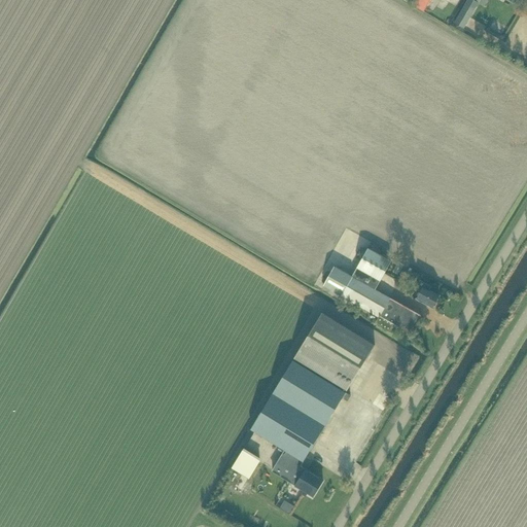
[(414,0),(412,4),(424,11),(431,0),(414,0)]
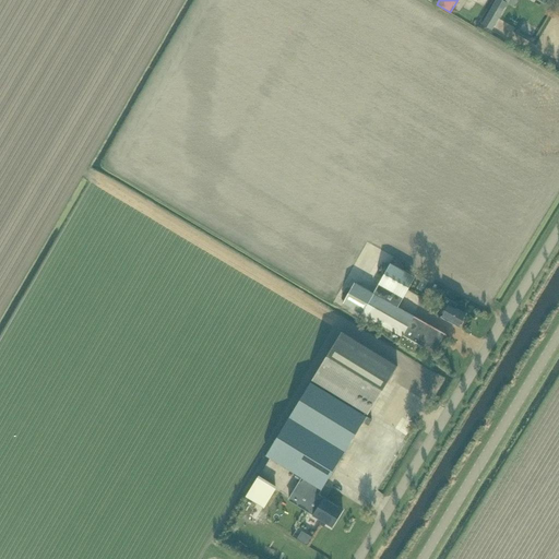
[(507,3),(500,0),(497,0),(483,26),(491,31),(507,3)]
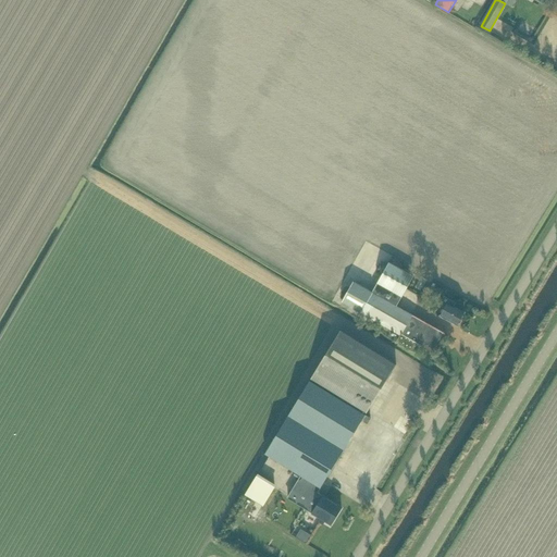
[(372,259),(380,248),(374,244),(366,255),(372,259)]
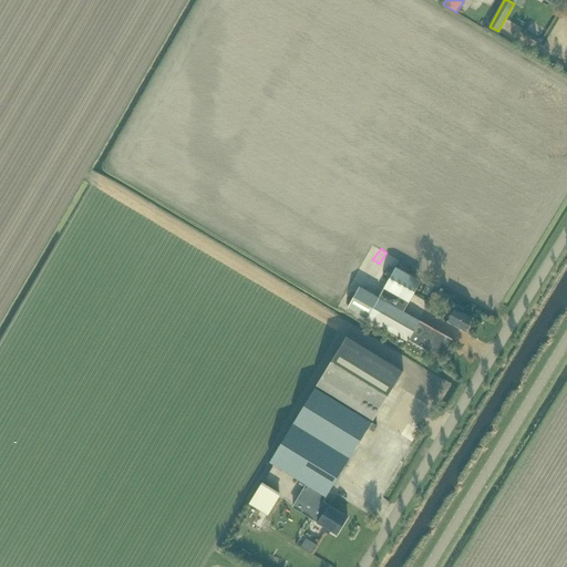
[(443,359),(454,340),(454,339),(404,311),(422,281),(397,267),(380,297),(360,287),(348,308),(408,341),(404,347),(421,356),(424,349),(443,359)]
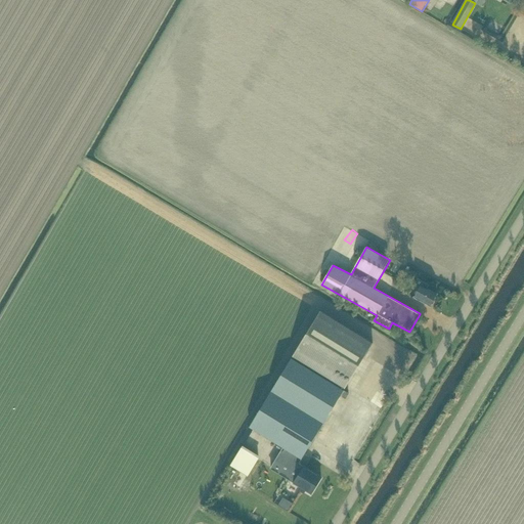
[(438,294),(428,288),(430,285),(419,278),(413,287),(419,290),(415,298),(431,307),(432,304),(434,304),(435,302),(434,300),(438,294)]
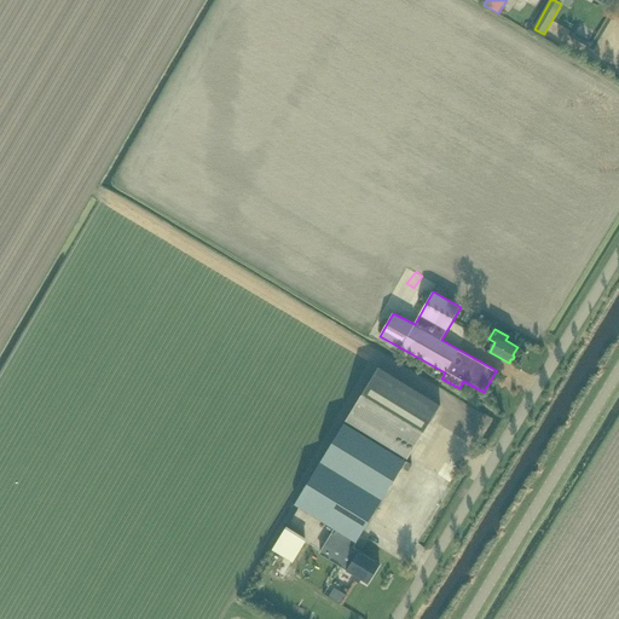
[(409,457),(440,408),(377,370),(347,418),(409,457)]
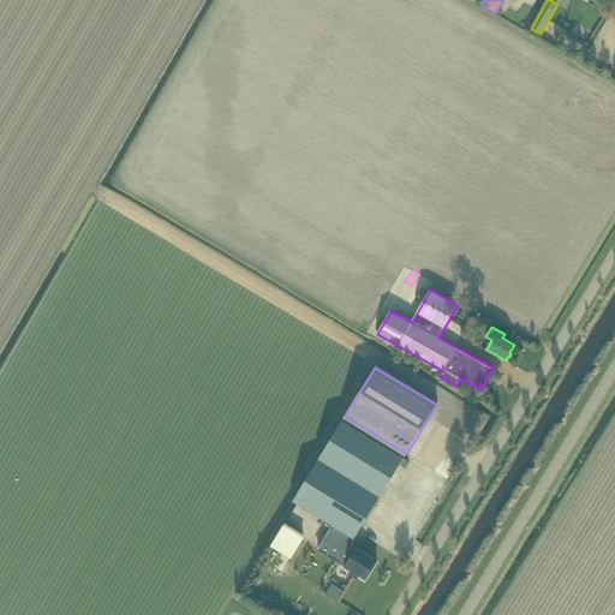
[(405,458),(404,459),(340,419),(316,458),(318,460),(293,501),(333,526),(320,550),(346,566),(354,573),(353,575),(357,579),(359,575),(366,580),(378,561),(357,548),(351,544),(353,539),(354,539),(380,497),(400,465),(406,469),(410,461),(405,458)]
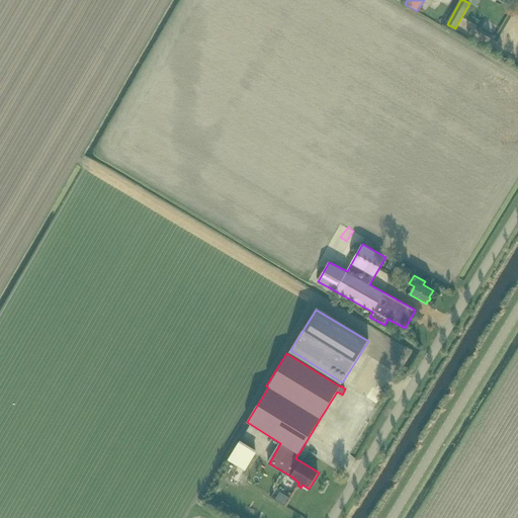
[(356,384),(359,375),(353,373),(349,381),(356,384)]
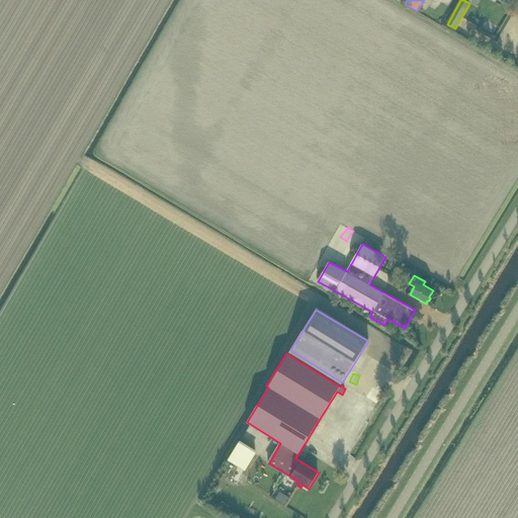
[(248,440),(238,460),(256,470),(267,449),(248,440)]
